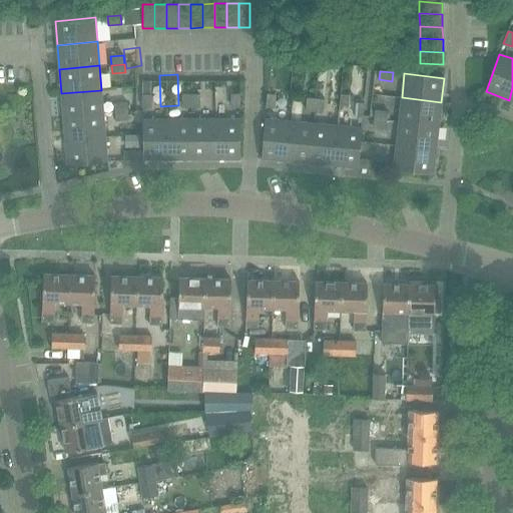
[(61,93),(63,117),(103,114),(101,90),(61,93)]
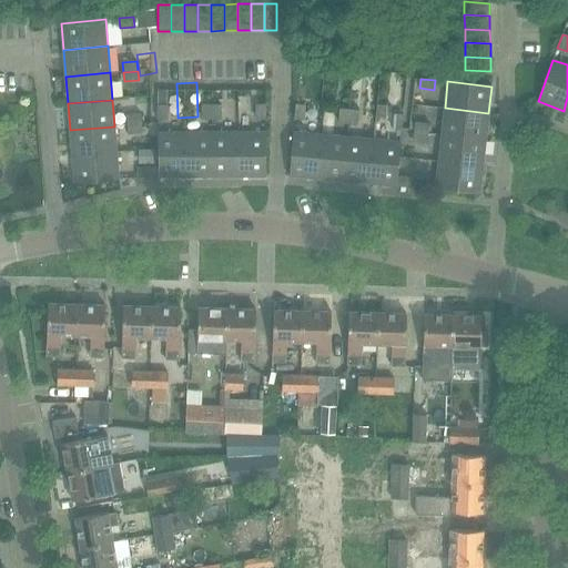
[(256,104),(256,119),(266,119),(266,104),(256,104)]
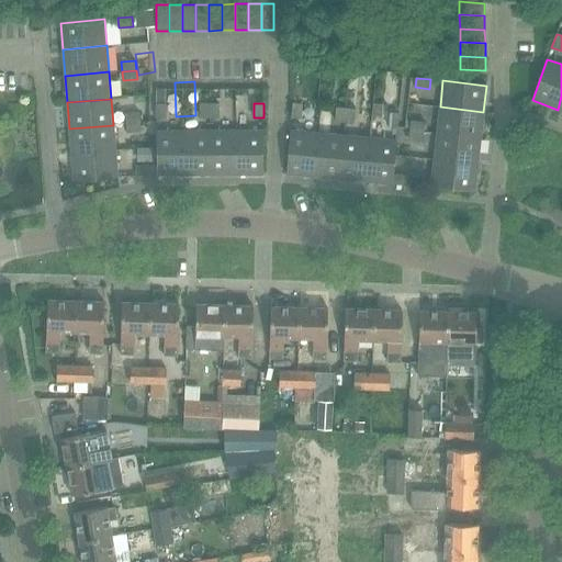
[(293,103),(293,108),(292,117),(302,119),(303,104),(293,103)]
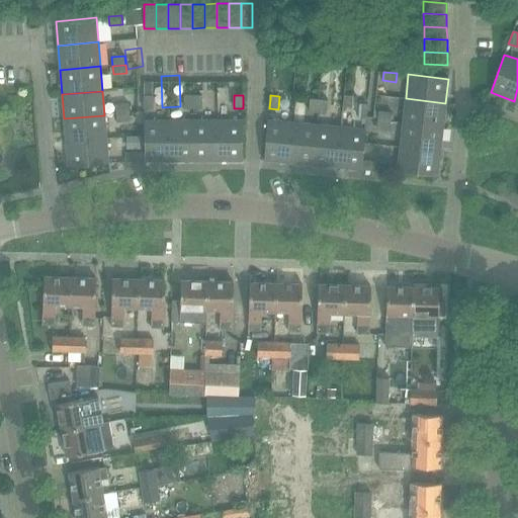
[(144,96),(144,109),(153,109),(153,96),(144,96)]
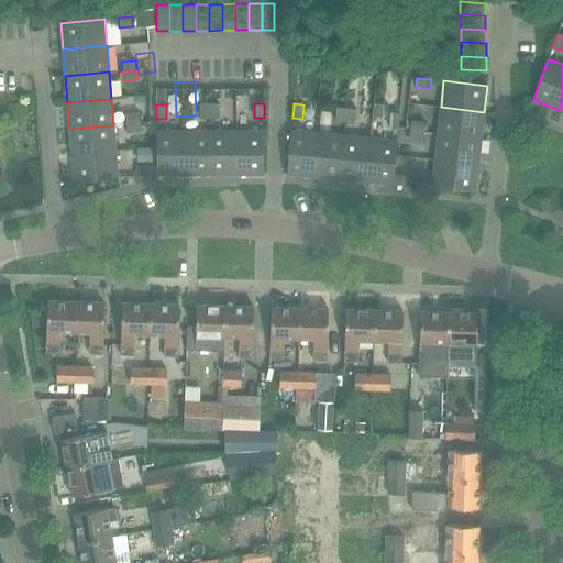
[(200,105),(200,118),(210,118),(210,105),(200,105)]
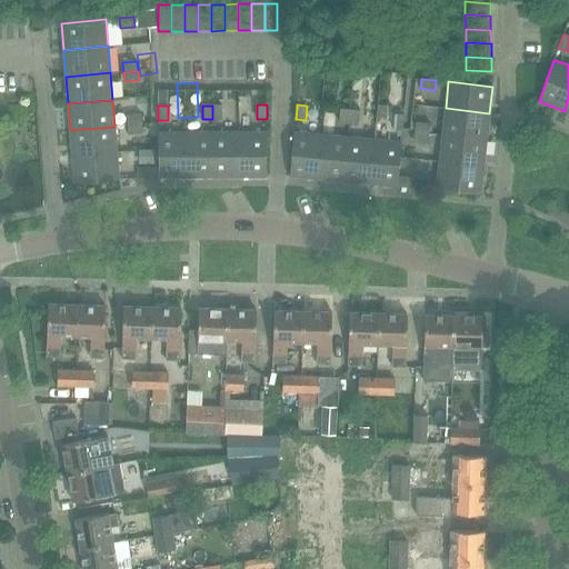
[(212,106),(212,119),(222,119),(222,106),(212,106)]
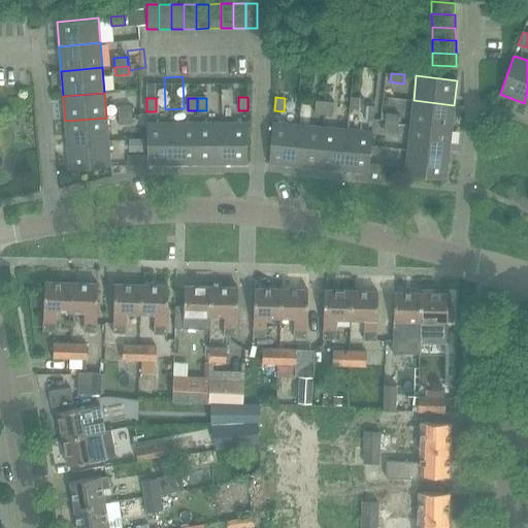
[(414,100),(410,126),(452,130),(454,105),(414,100)]
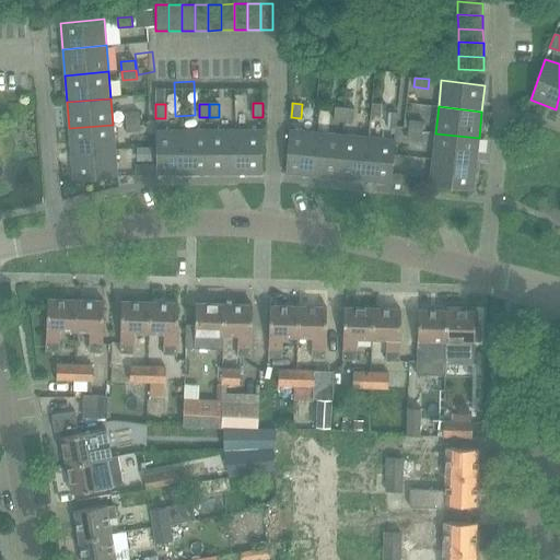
[(334,121),(343,123),(345,108),(336,107),(334,121)]
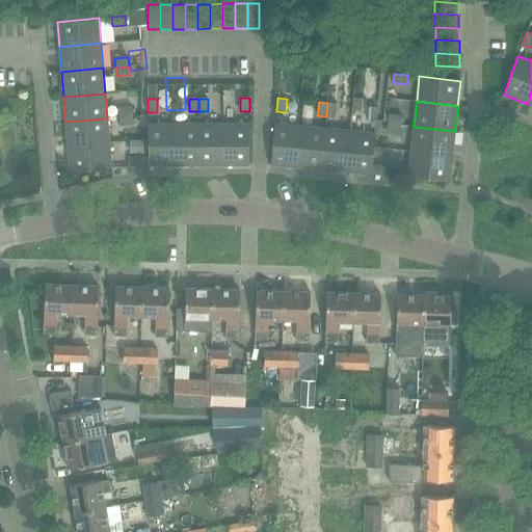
[(326,116),(336,117),(337,104),(327,103),(326,116)]
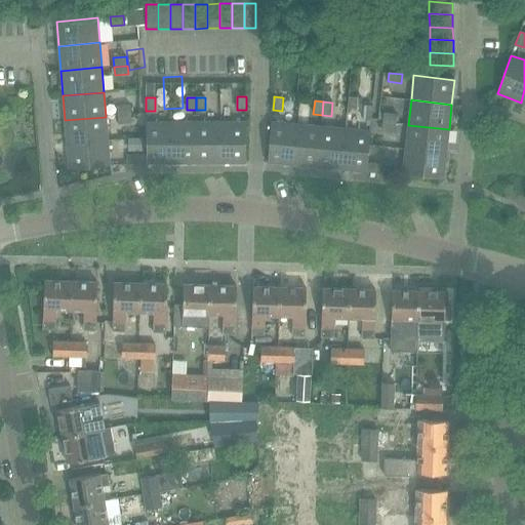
[(117,107),(118,116),(131,114),(130,106),(117,107)]
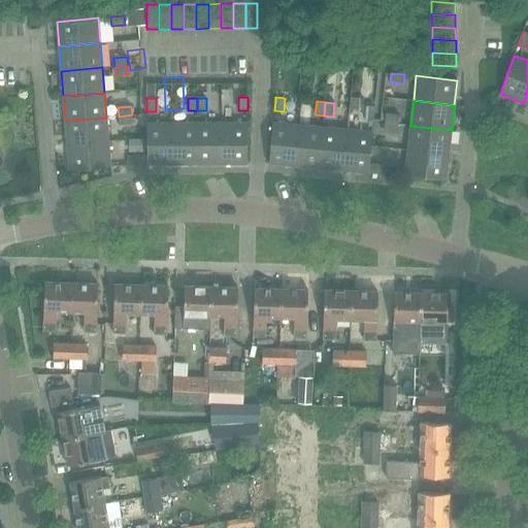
[(365,119),(374,120),(375,107),(366,106),(365,119)]
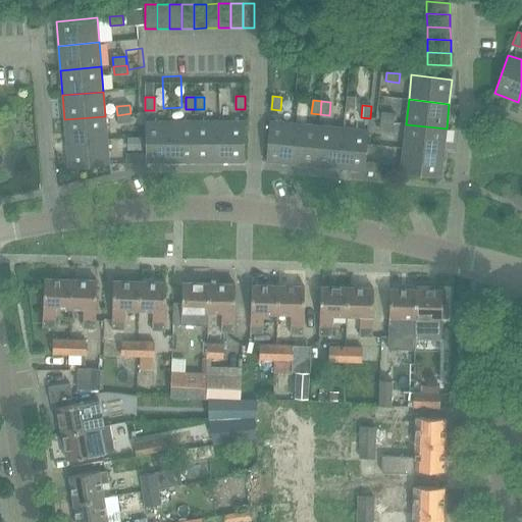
[(381,112),(380,121),(394,122),(395,114),(381,112)]
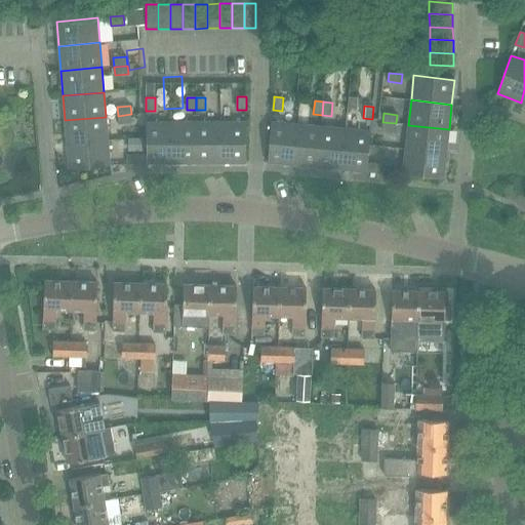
[(118,116),(119,124),(132,123),(131,114),(118,116)]
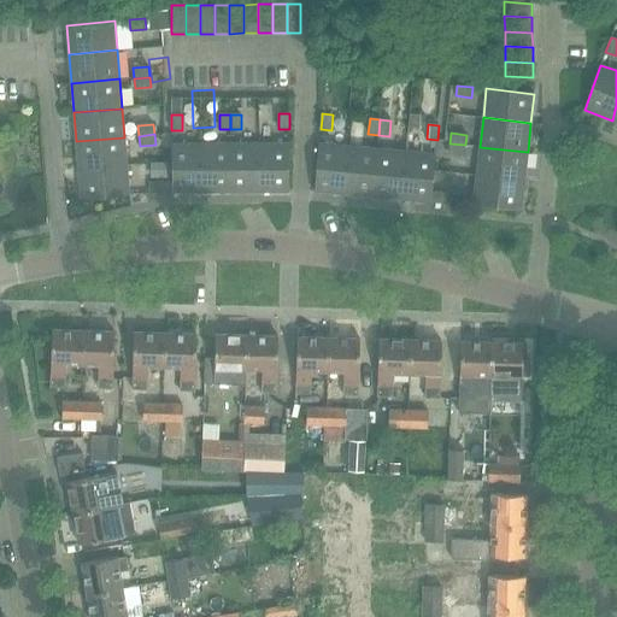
[(76,141),(78,170),(127,166),(124,137),(76,141)]
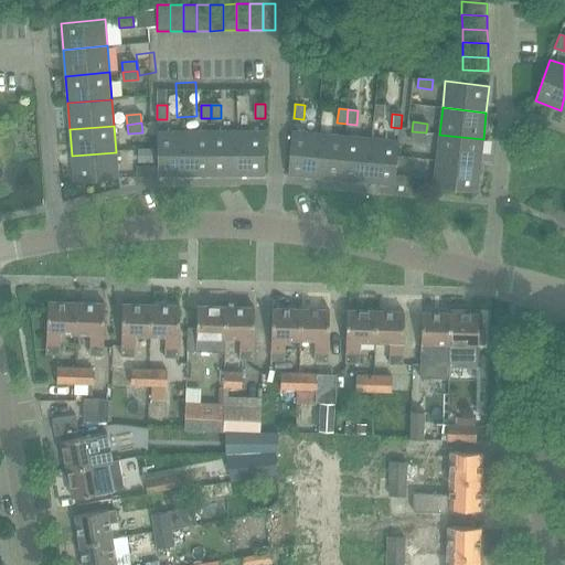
[(211,131),(184,132),(184,177),(211,176),(211,131)]
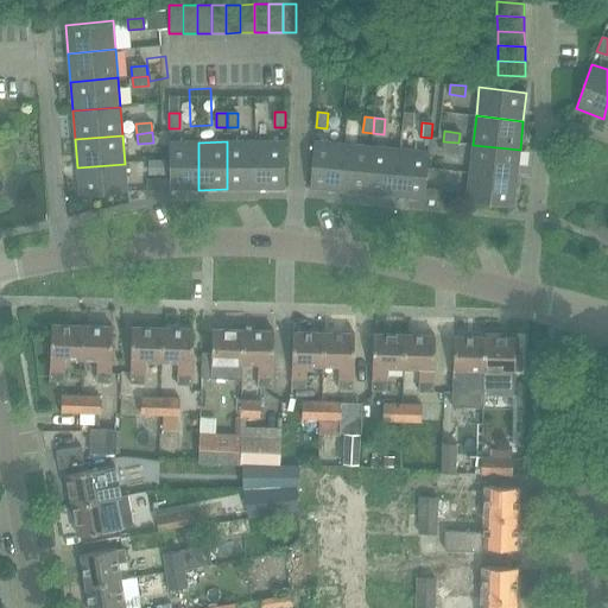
[(255,141),(227,141),(227,189),(257,189),(255,141)]
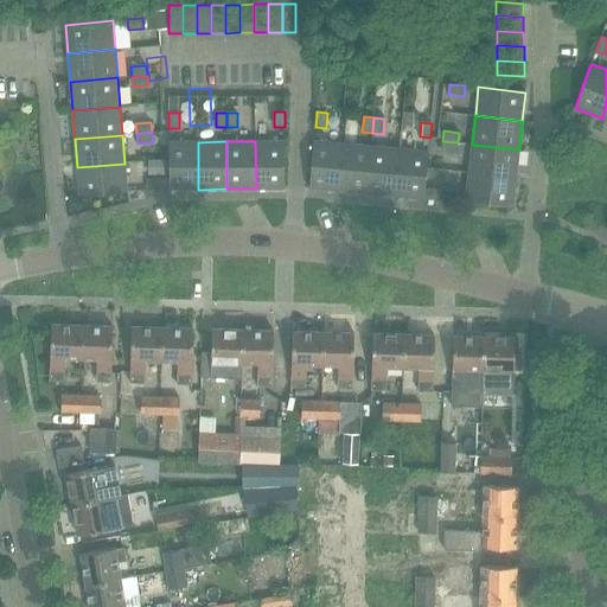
[(285,141),(255,141),(256,189),(285,189),(285,141)]
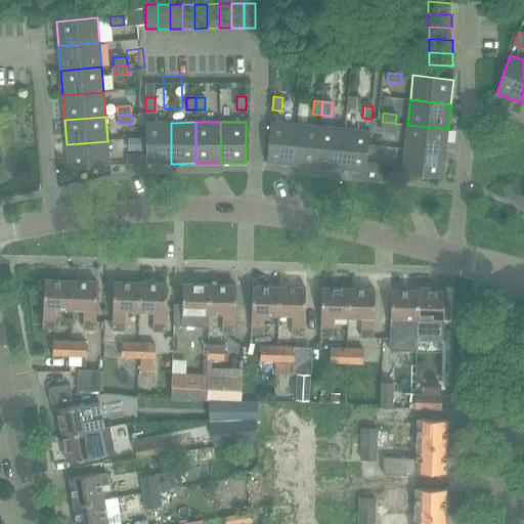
[(267,163),(292,165),(296,124),(270,122),(267,163)]
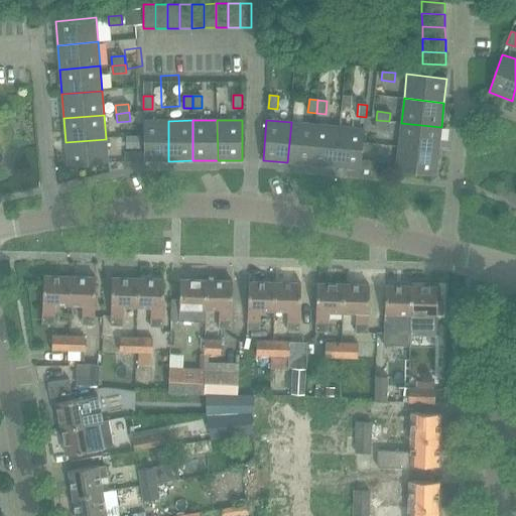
[(375,128),(388,130),(389,121),(376,120),(375,128)]
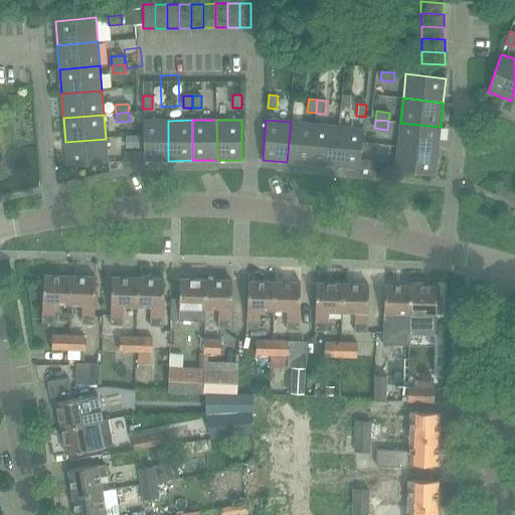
[(168,161),(168,121),(143,121),(144,153),(144,161),(168,161)]
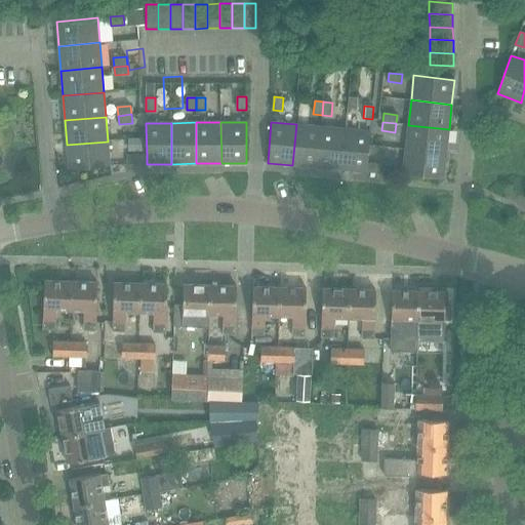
[(292,165),(317,167),(321,127),(296,124),(292,165)]
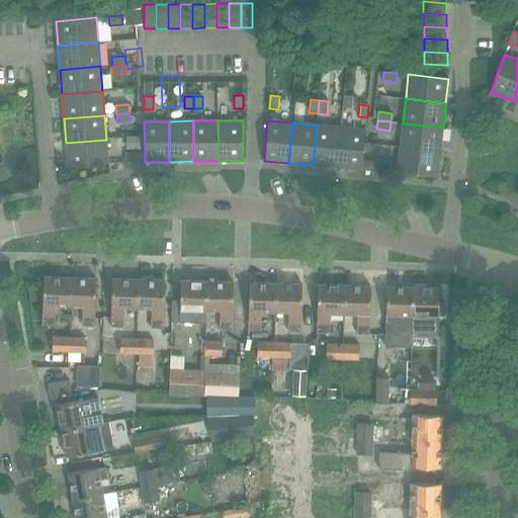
[(403,123),(400,148),(440,152),(443,127),(403,123)]
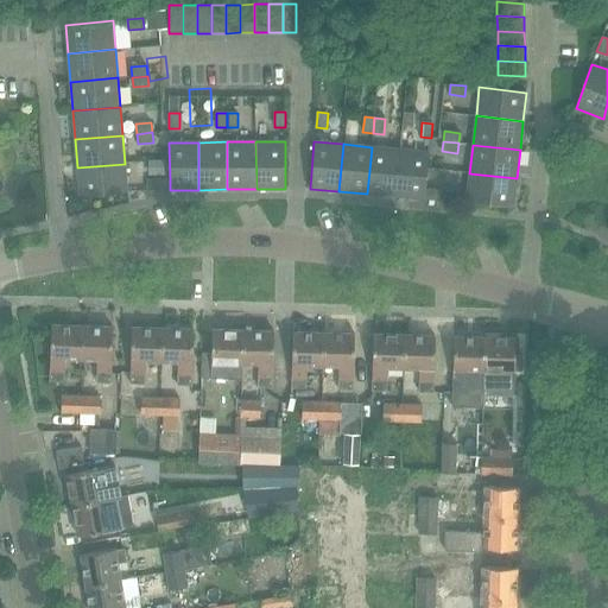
[(367,194),(397,197),(400,150),(372,147),(367,194)]
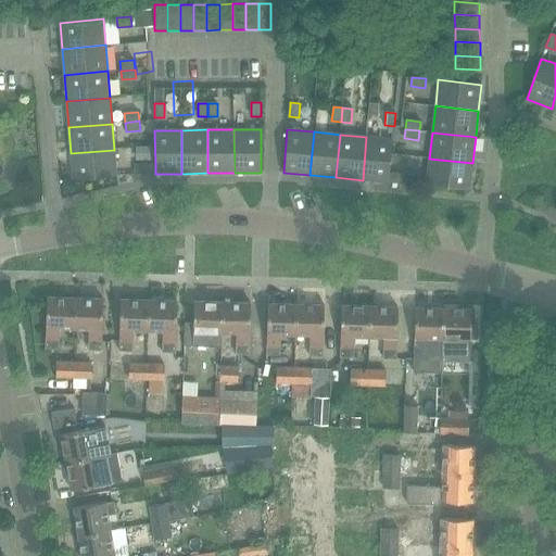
[(366,137),(363,180),(389,182),(390,173),(393,139),(366,137)]
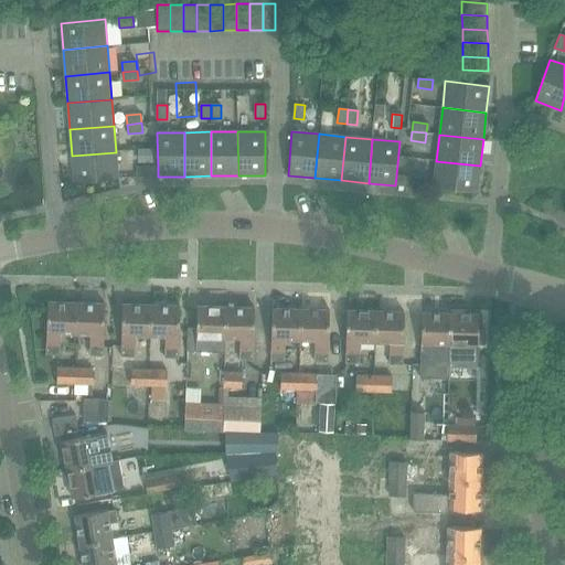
[(116,152),(72,156),(74,182),(118,179),(116,152)]
